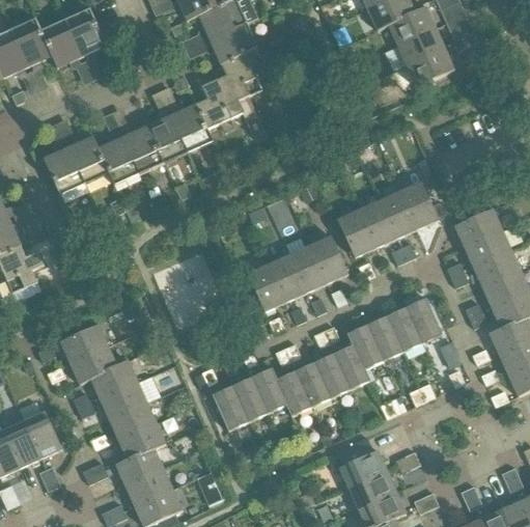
[(223,3),(230,0),(177,0),(187,20),(199,15),(223,4),(223,3)]
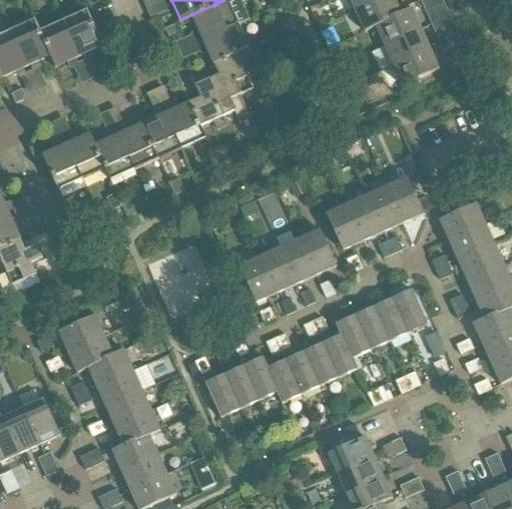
[(237,21),(248,16),(241,0),(222,0),(215,3),(215,4),(192,14),(202,36),(237,21)]
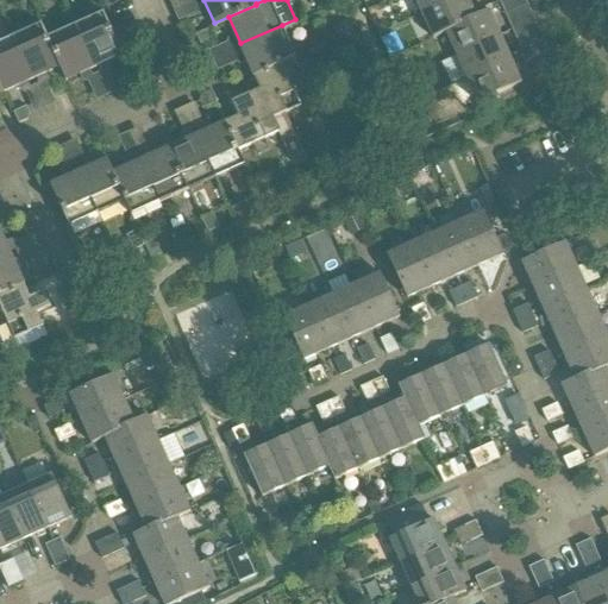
[(415,0),(421,11),(445,0),(415,0)]
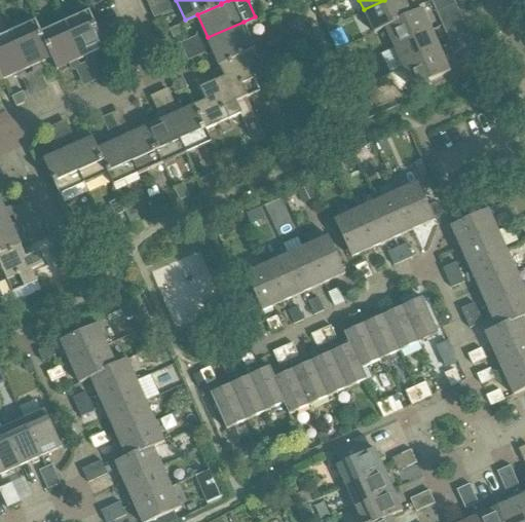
[(384,0),(364,9),(373,30),(384,25),(384,26),(411,13),(410,12),(404,0),(384,0)]
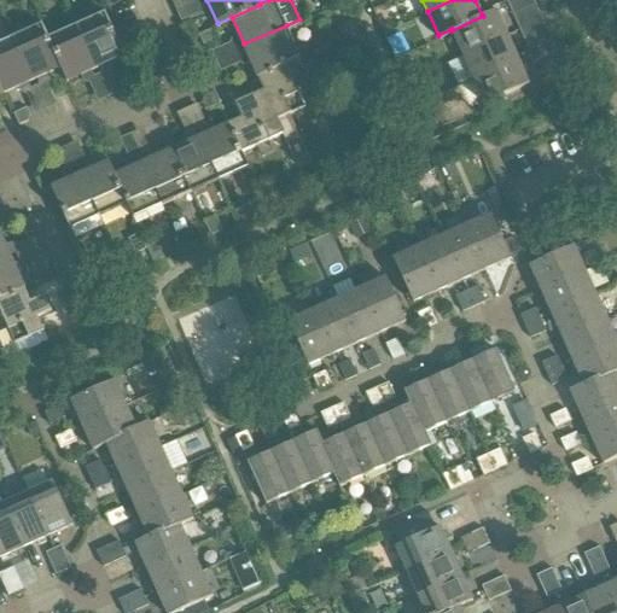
[(506,0),(512,11),(523,6),(521,0),(506,0)]
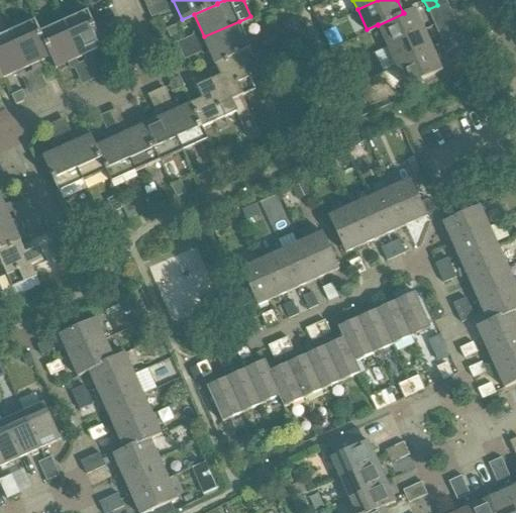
[(404,13),(378,25),(387,44),(423,28),(414,7),(403,12),(404,13)]
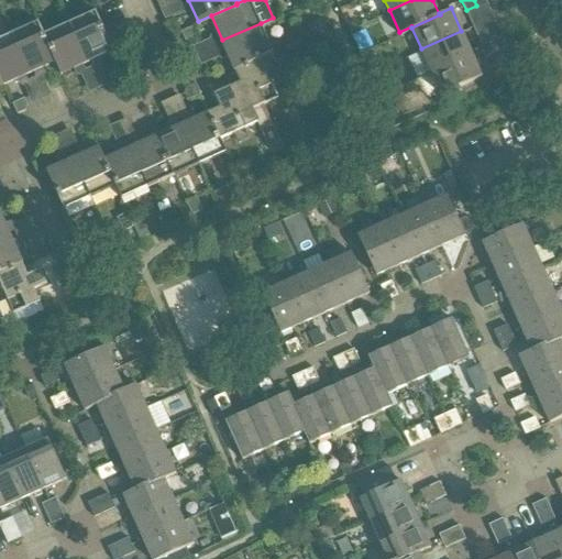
[(95,10),(69,21),(87,61),(112,50),(95,10)]
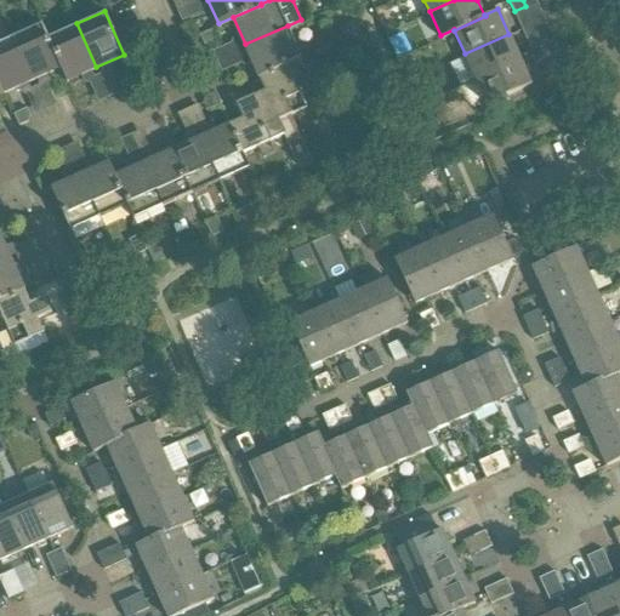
[(385,30),(394,26),(390,16),(380,20),(385,30)]
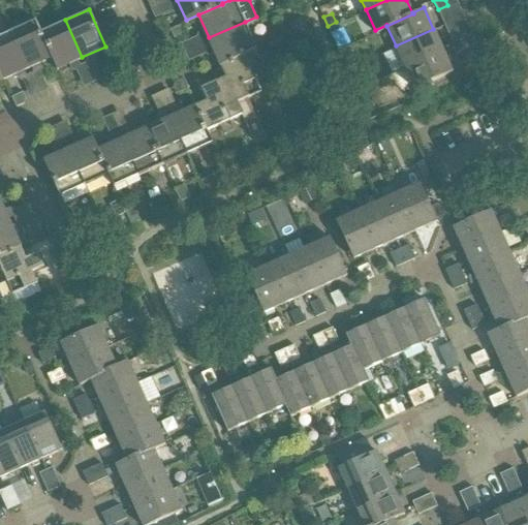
[(288,23),(292,32),(305,26),(301,17),(288,23)]
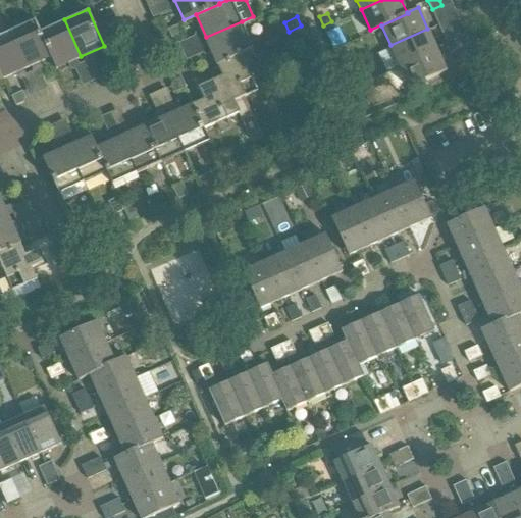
[(160,17),(155,19),(153,29),(155,34),(165,29),(160,17)]
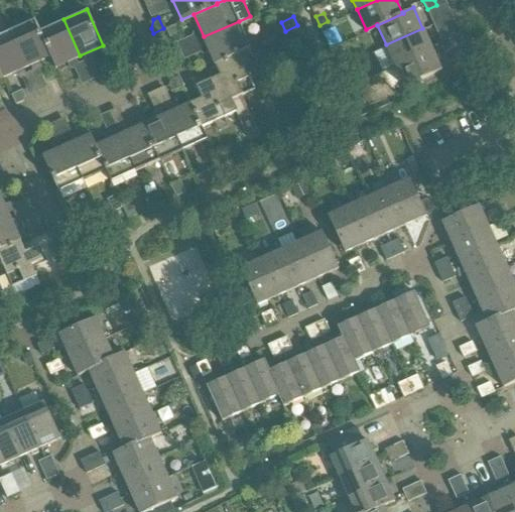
[(34,19),(11,29),(27,65),(49,54),(39,30),(34,19)]
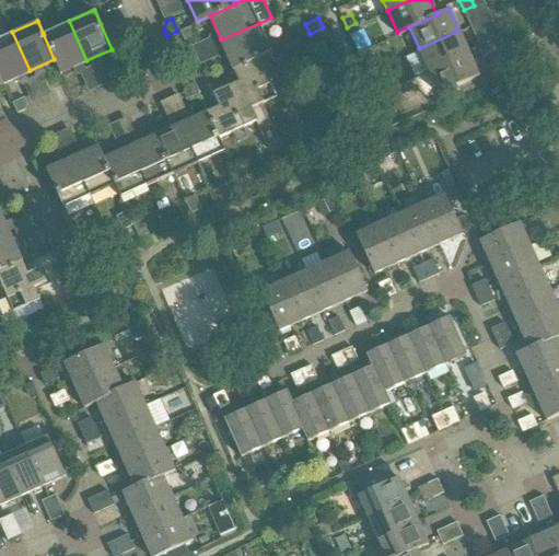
[(43,33),(54,59),(60,72),(86,60),(69,21),(43,33)]
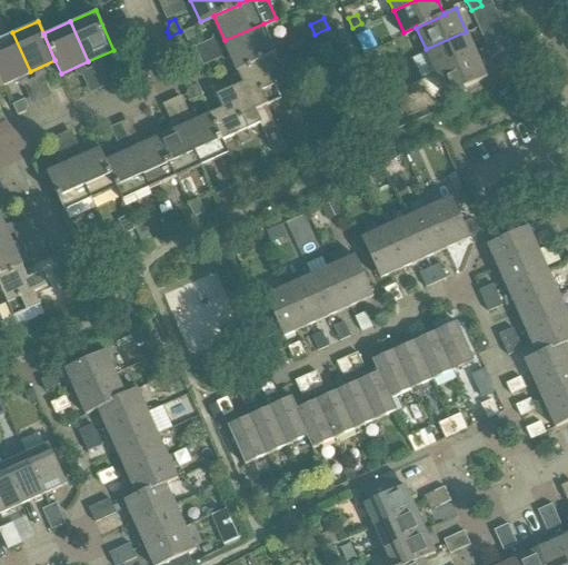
[(263,23),(225,40),(236,68),(262,56),(262,57),(276,50),(263,23)]
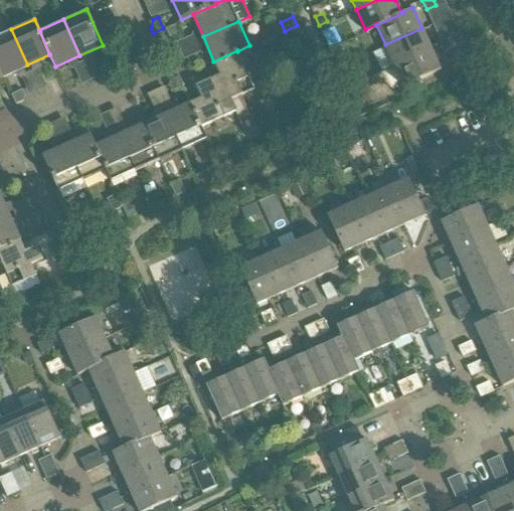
[(168,34),(174,37),(180,34),(175,23),(165,28),(168,34)]
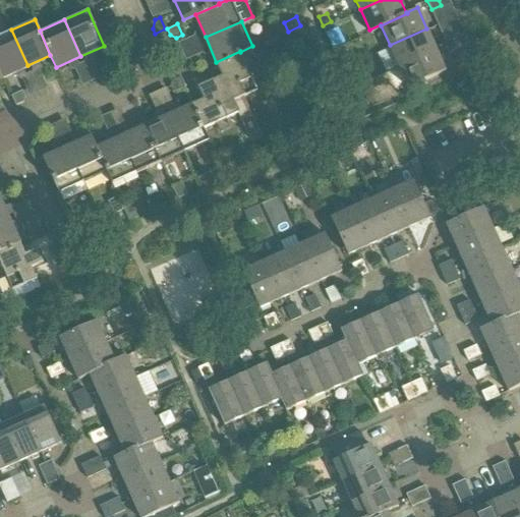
[(453,32),(459,45),(468,41),(462,27),(453,32)]
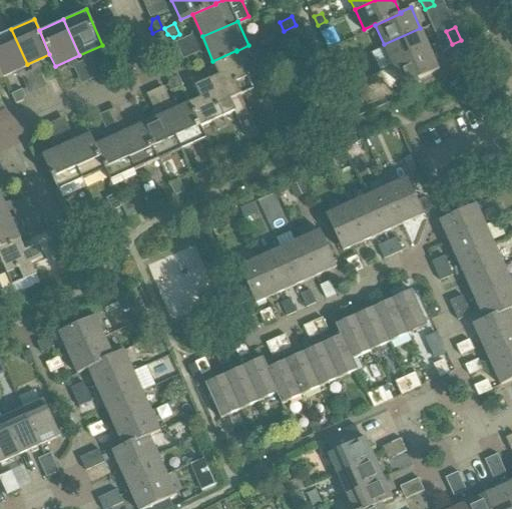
[(429,47),(420,28),(384,44),(393,64),(429,47)]
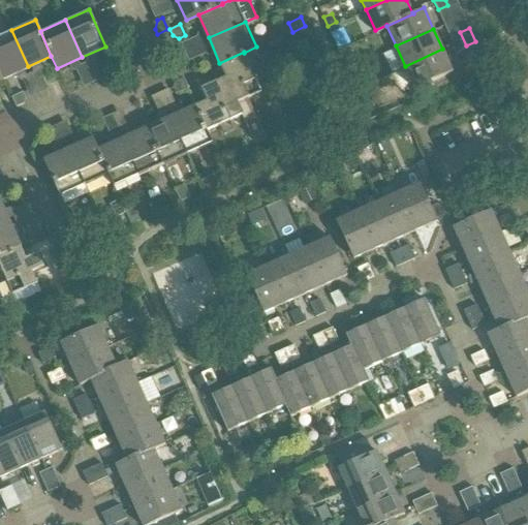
[(11,30),(0,35),(0,68),(3,76),(28,66),(11,30)]
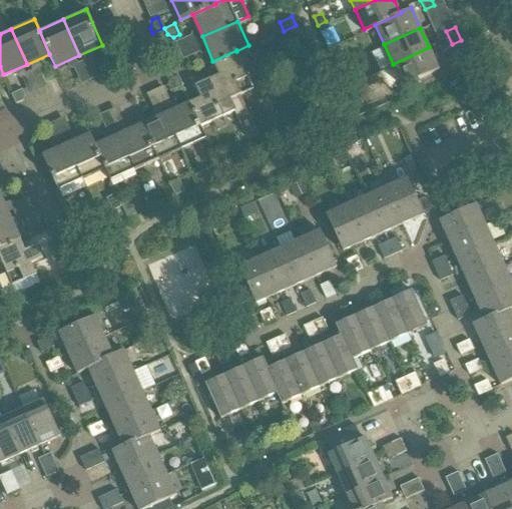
[(442,48),(452,44),(446,31),(436,35),(442,48)]
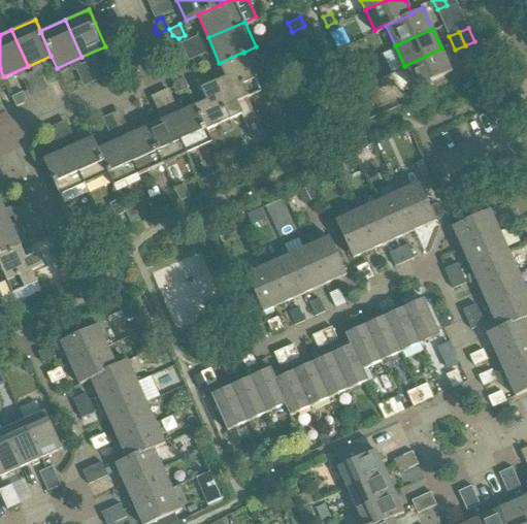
[(432,85),(430,78),(451,69),(441,48),(404,66),(414,86),(423,82),(425,88),(432,85)]
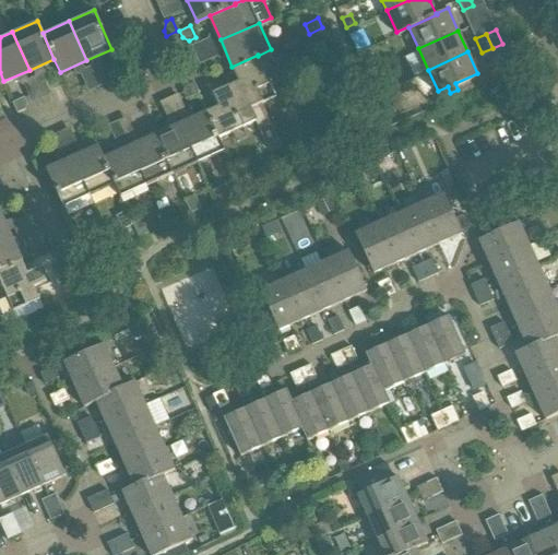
[(258,55),(232,67),(237,79),(225,84),(232,97),(244,92),(249,106),(261,101),(275,93),(258,56),(258,55)]
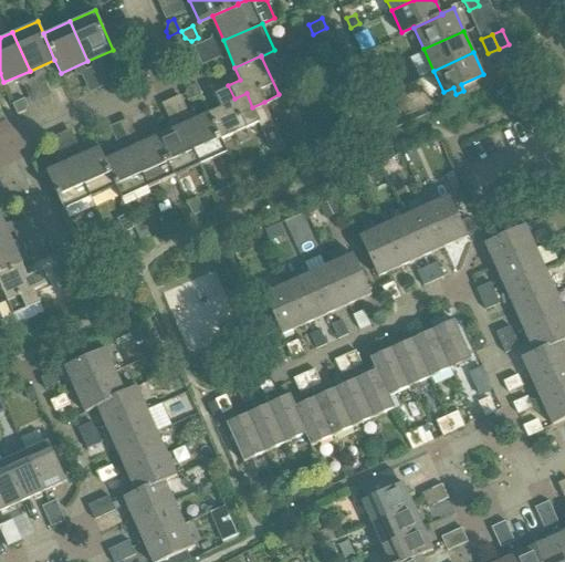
[(330,69),(310,77),(317,94),(337,85),(330,69)]
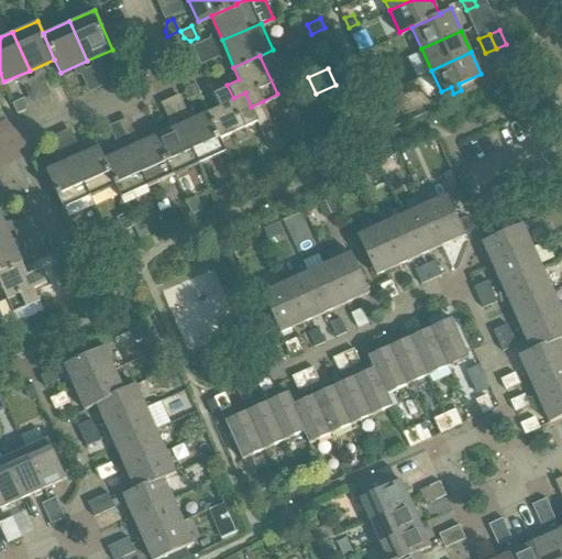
[(186,85),(184,90),(187,98),(199,92),(194,81),(186,85)]
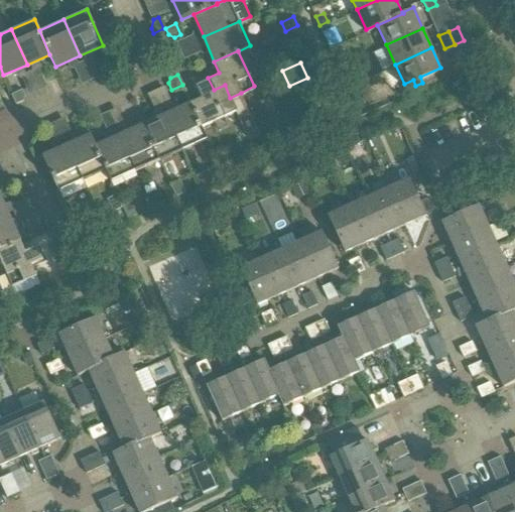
[(200,124),(201,124),(235,109),(238,116),(249,111),(241,93),(230,98),(225,85),(214,90),(208,78),(196,83),(201,95),(189,100),(189,101),(189,102),(200,124)]
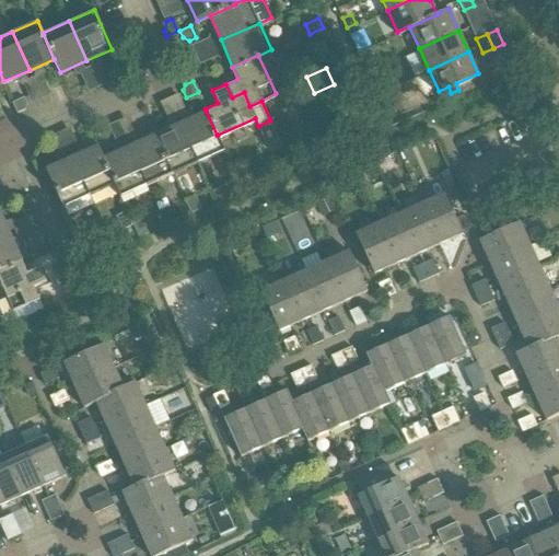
[(12,101),(16,111),(24,107),(28,102),(24,95),(12,101)]
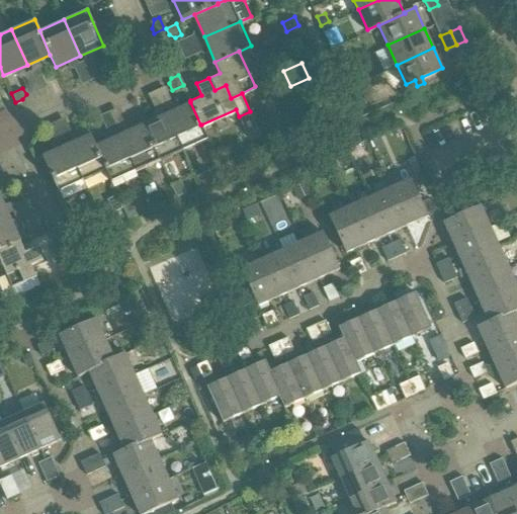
[(261,100),(267,112),(276,107),(270,96),(261,100)]
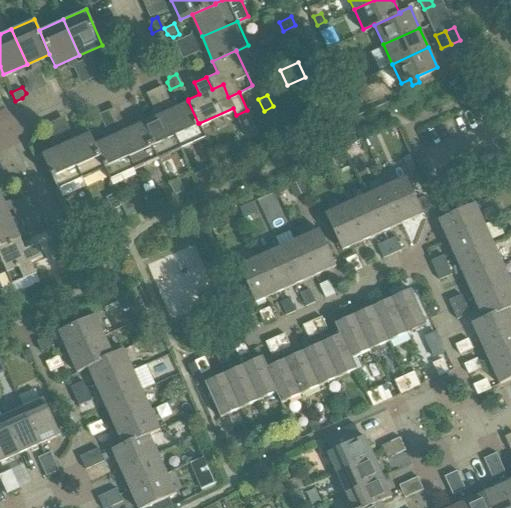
[(199,123),(198,123),(188,101),(165,111),(181,146),(205,135),(199,123)]
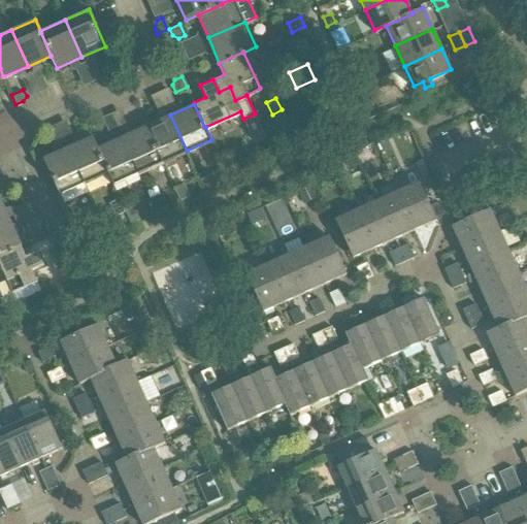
[(187,151),(170,115),(145,125),(162,162),(187,151)]
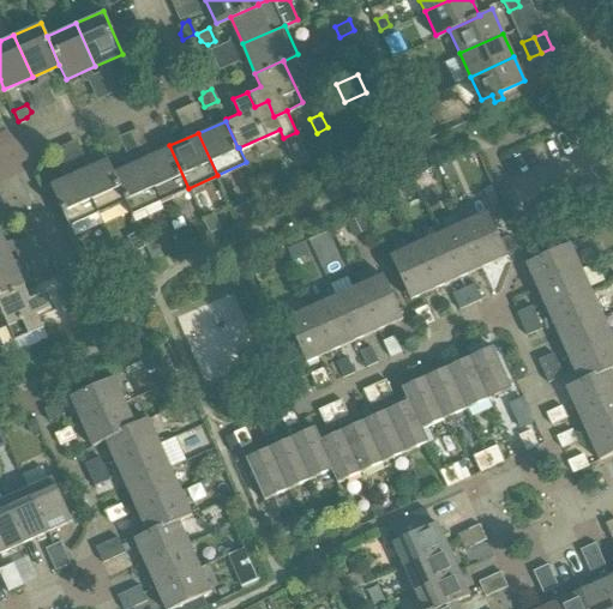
[(188,188),(169,145),(140,158),(160,202),(188,188)]
